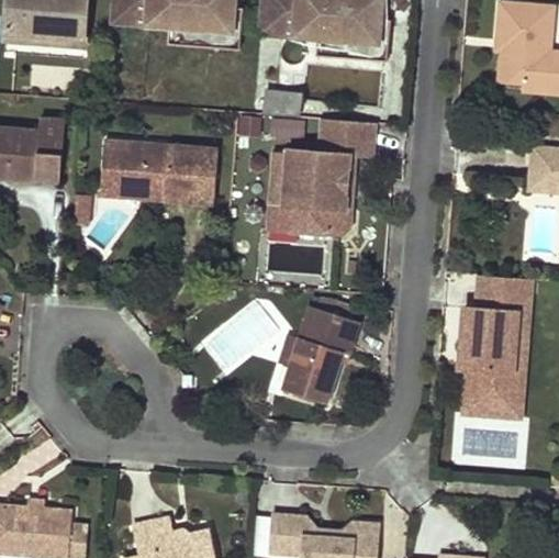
[(32,30),(32,40),(81,44),(86,0),(9,0),(6,26),(32,30)]
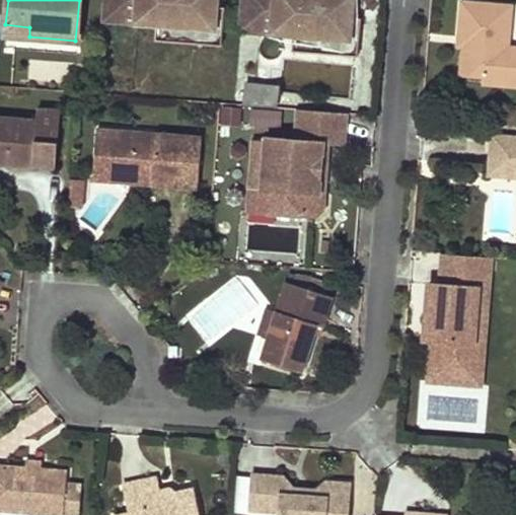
[(105,0),(104,17),(158,22),(215,28),(217,4),(217,0),(105,0)]
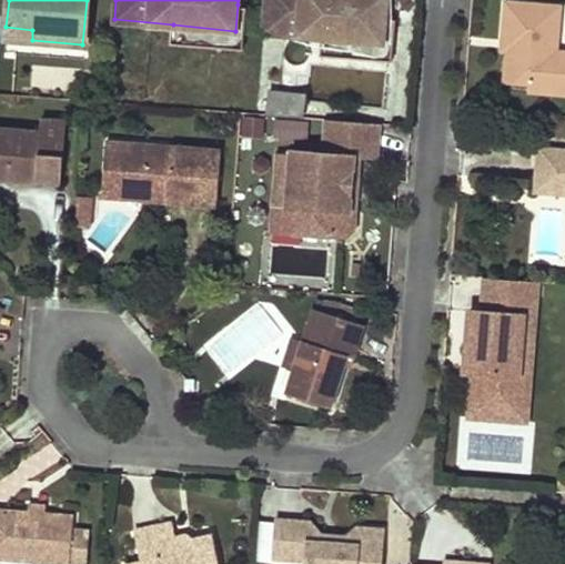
[(264,0),(262,34),(321,39),(384,44),(387,19),(389,0),(264,0)]
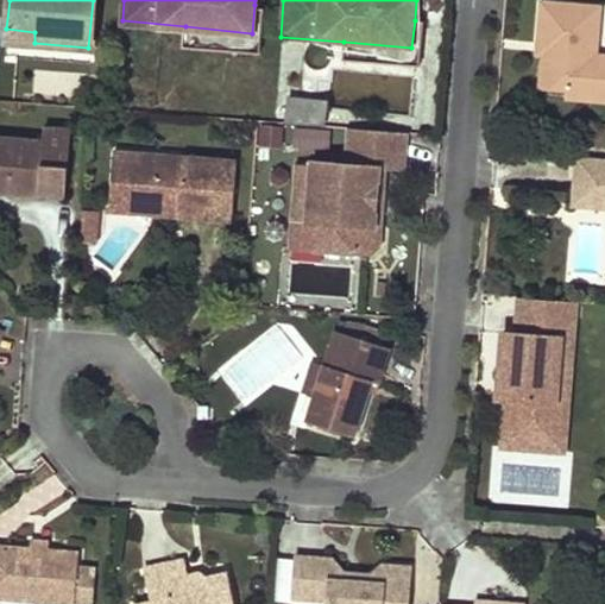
[(604,54),(596,54),(599,7),(541,1),(537,42),(560,44),(556,87),(567,88),(591,90),(590,99),(604,100),(604,54)]
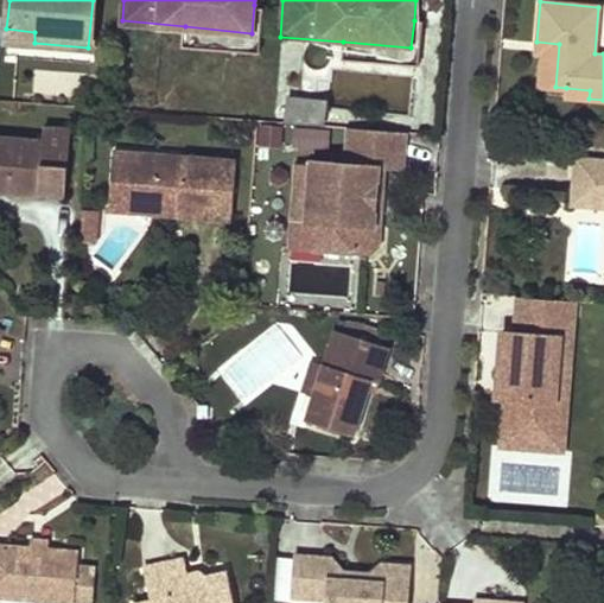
[(252,33),(185,26),(184,45),(259,52),(264,6),(254,5),(252,33)]
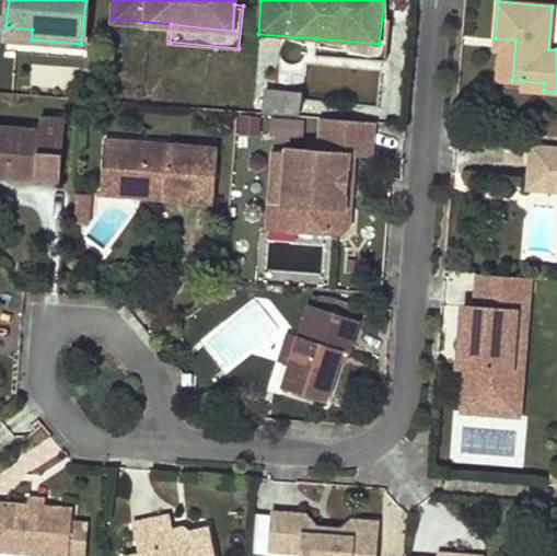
[(379,44),(316,38),(314,56),(385,62),(389,19),(382,19),(379,44)]
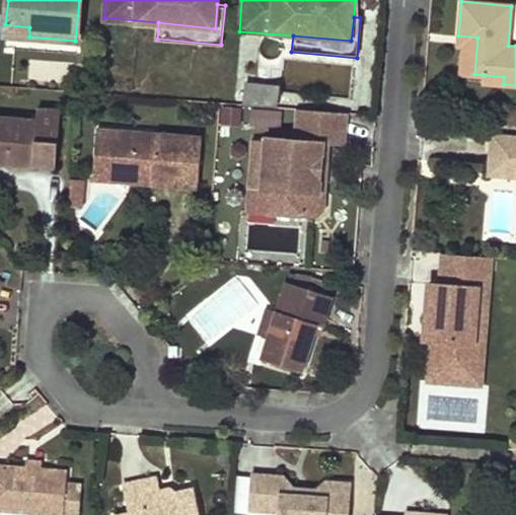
[(5,24),(4,33),(29,37),(29,27),(5,24)]
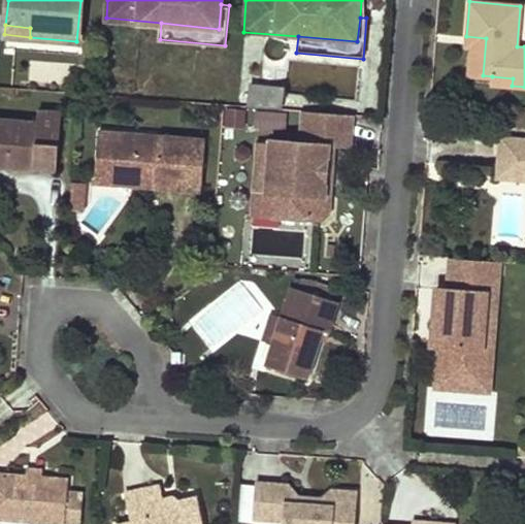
[(486,38),(466,36),(465,46),(478,47),(476,75),(483,75),(486,38)]
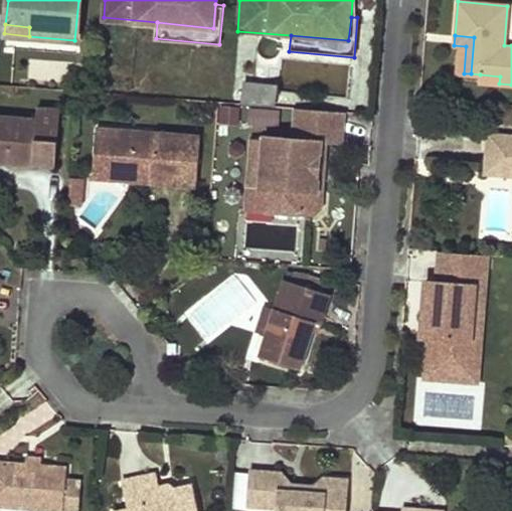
[(500,76),(480,74),(479,81),(499,83),(500,76)]
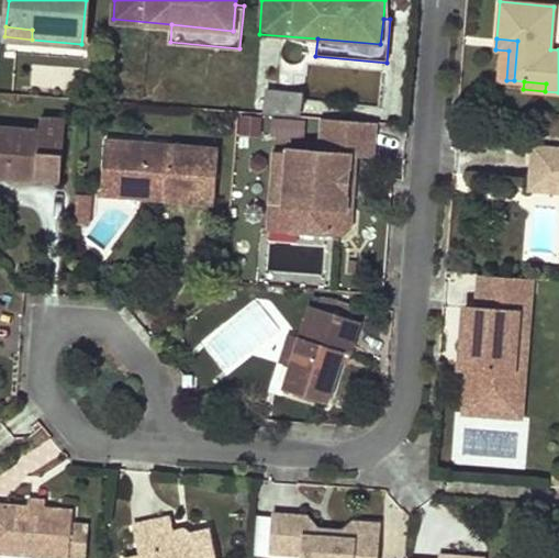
[(267,113),(280,114),(282,93),(268,92),(267,113)]
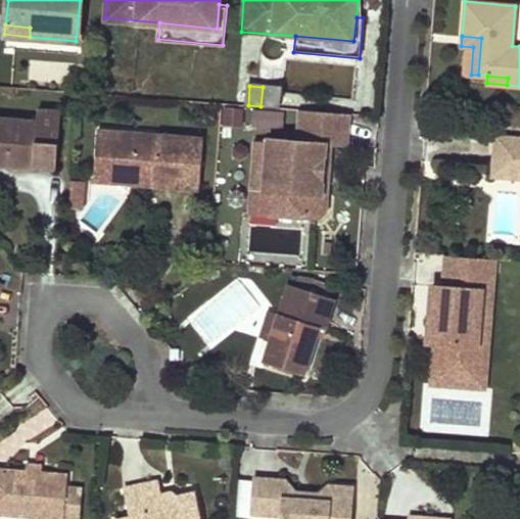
[(261,106),(275,107),(276,89),(263,87),(261,106)]
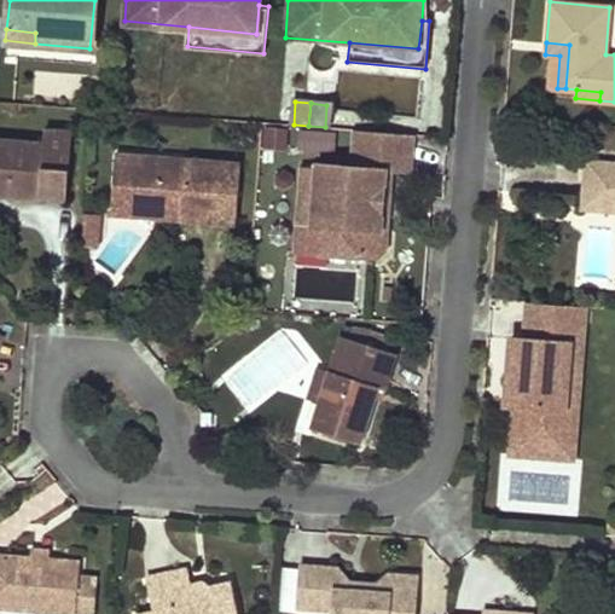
[(262,142),(285,140),(285,122),(261,123),(262,142)]
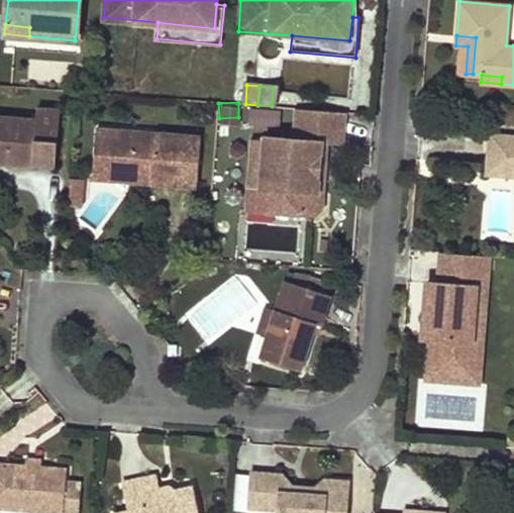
[(0,160),(53,165),(58,109),(34,107),(33,118),(0,114),(0,160)]
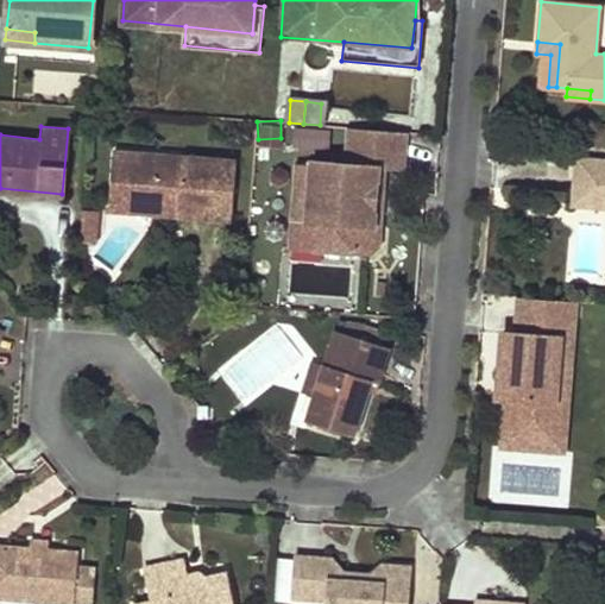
[(404,132),(350,127),(346,165),(310,163),(310,167),(306,224),(320,225),(317,250),(367,253),(377,247),(378,234),(372,226),(373,207),(363,207),(364,189),(375,190),(377,168),(383,169),(401,170),(404,132)]
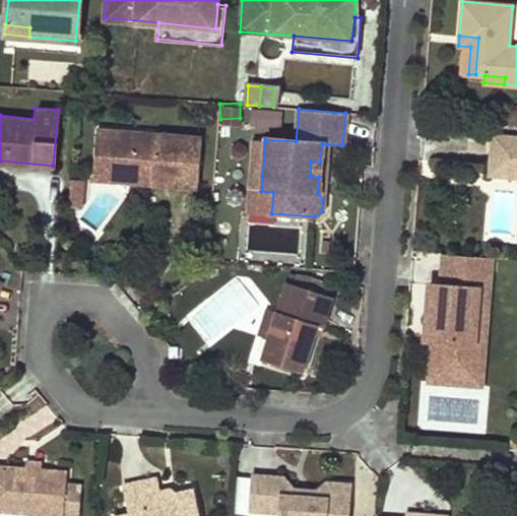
[(152,168),(142,167),(142,172),(106,169),(110,128),(99,127),(94,179),(150,184),(152,168)]
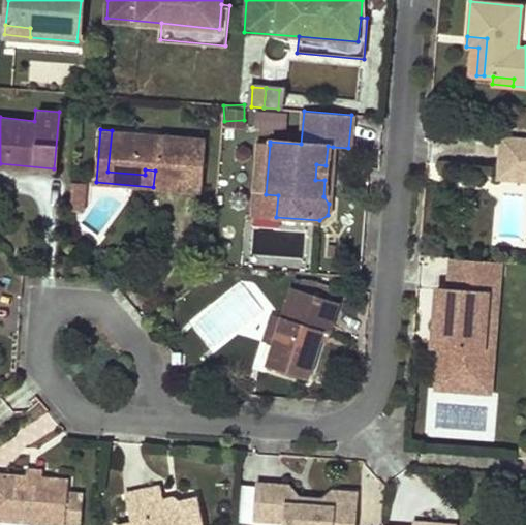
[(206,140),(112,130),(107,172),(145,175),(145,170),(155,171),(153,187),(200,192),(206,140)]
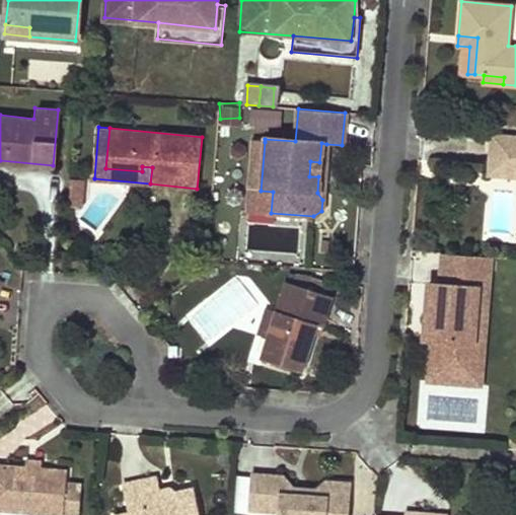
[(515,135),(489,134),(486,166),(515,168),(515,135)]
